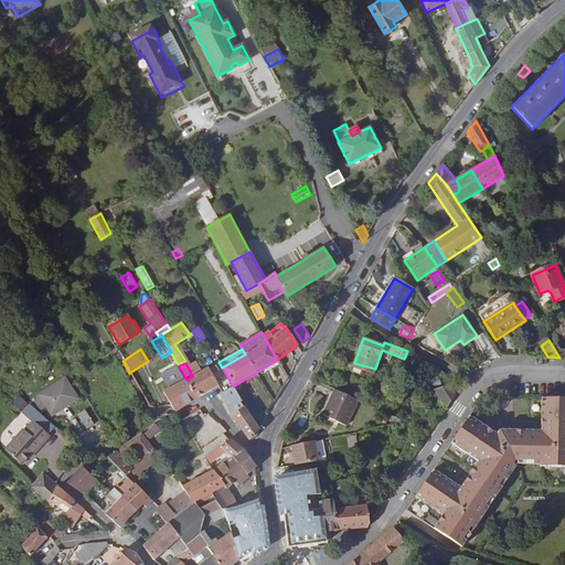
[(375,369),(354,363),(353,366),(373,374),(375,369)]
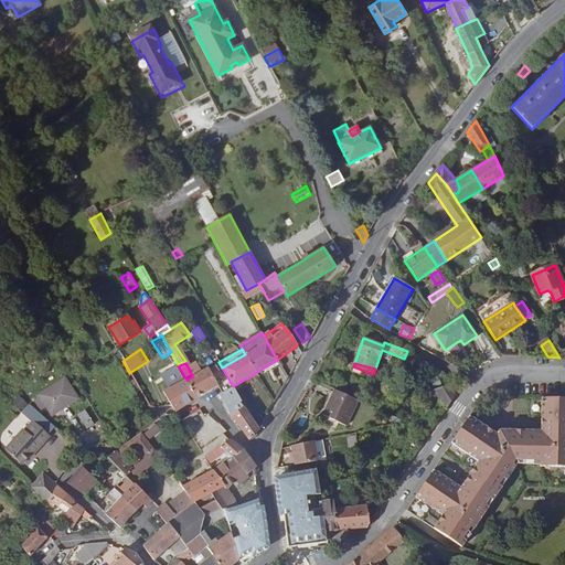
[(201,372),(196,364),(189,369),(192,376),(201,372)]
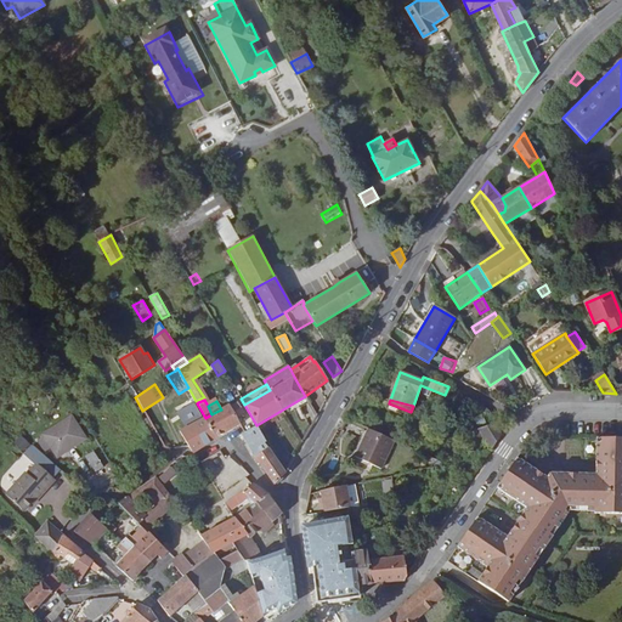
[(216,439),(204,418),(203,420),(193,403),(176,412),(186,428),(180,431),(190,448),(191,451),(194,452),(216,439)]
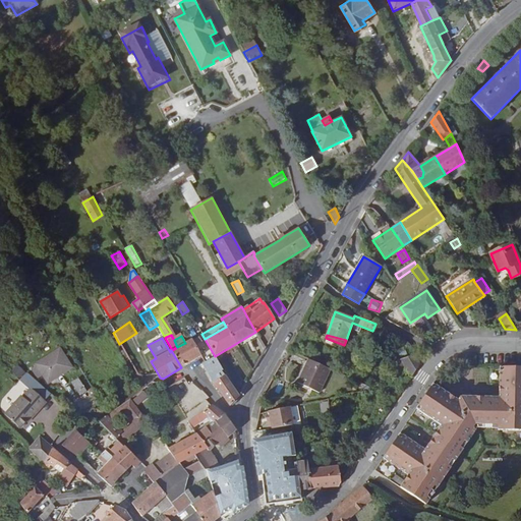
[(197,349),(204,346),(198,338),(193,342),(191,339),(185,343),(172,350),(171,350),(181,367),(201,356),(197,349)]
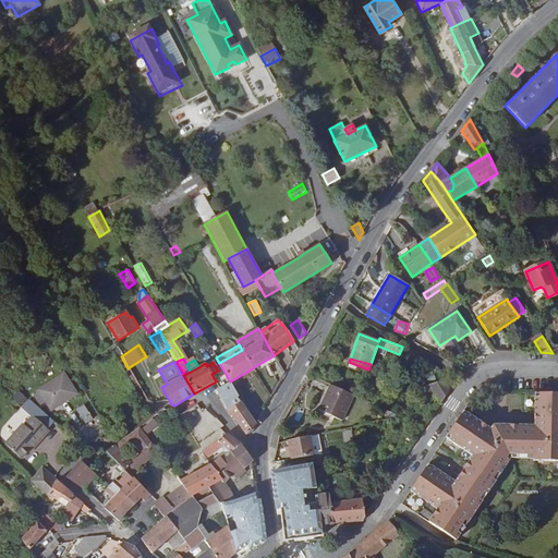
[(51,410),(77,393),(64,374),(38,390),(51,410)]
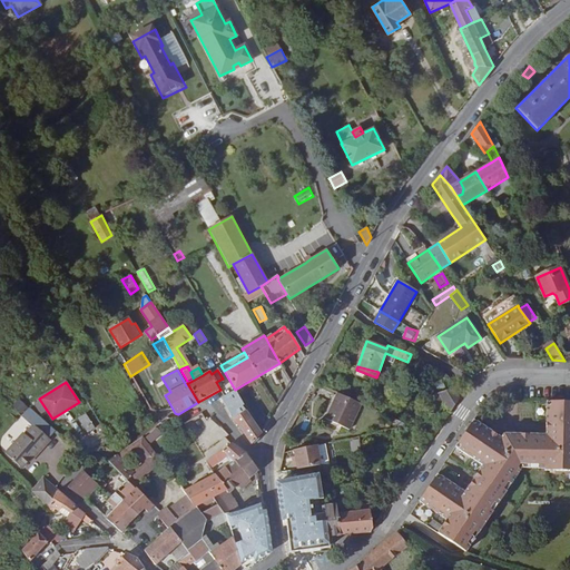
[(459,399),(455,387),(454,387),(436,394),(451,412),(459,399)]
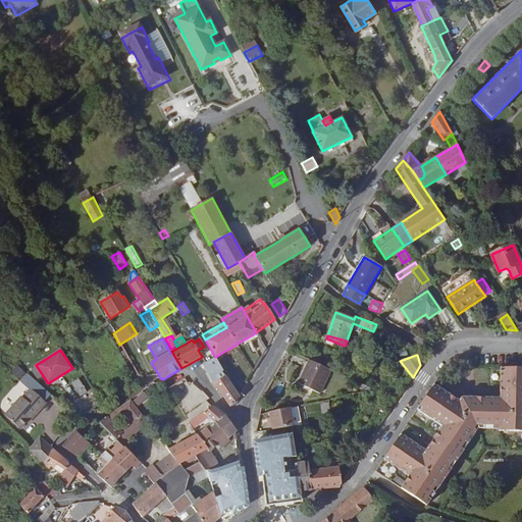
[(239,397),(221,371),(222,370),(215,357),(202,364),(214,384),(229,407),(239,397)]
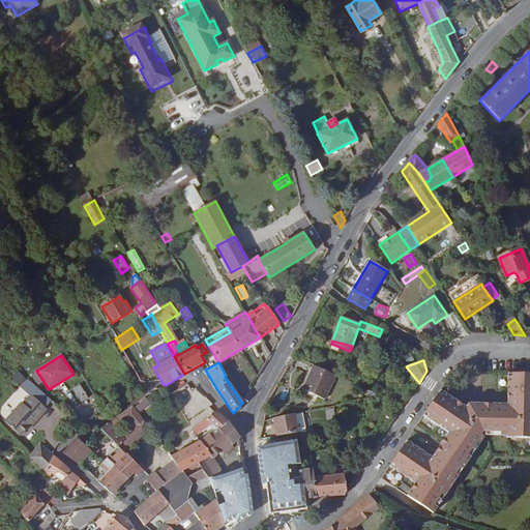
[(324,400),(335,376),(315,365),(303,389),(324,400)]
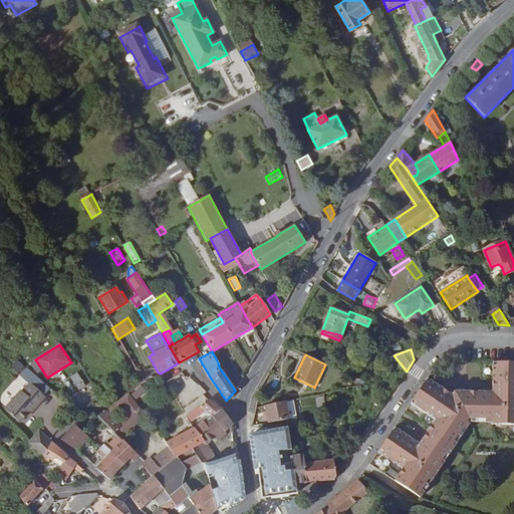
[(12,364),(16,371),(24,366),(19,359),(12,364)]
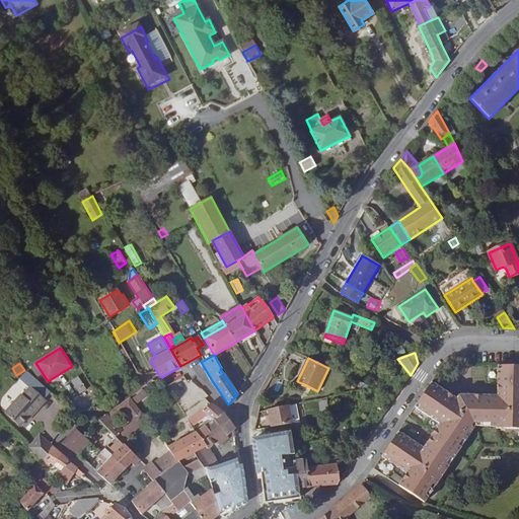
[(518,366),(498,366),(497,395),(459,394),(456,398),(431,382),(415,408),(439,424),(423,448),(398,431),(381,456),(406,473),(398,485),(422,501),(473,423),(496,423),(496,426),(496,428),(518,428),(518,366)]
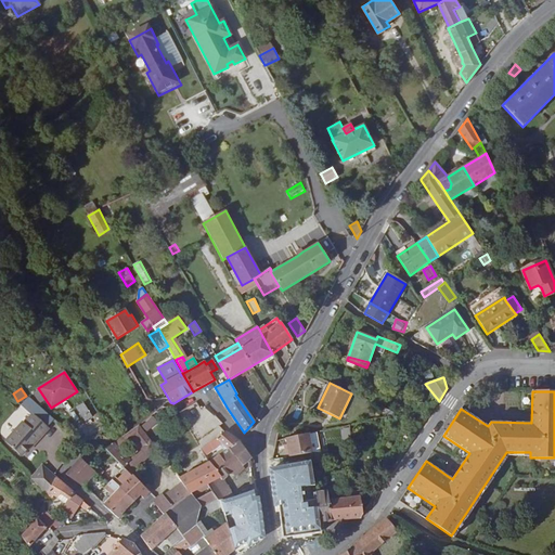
[(92,416),(84,402),(76,407),(86,421),(92,416)]
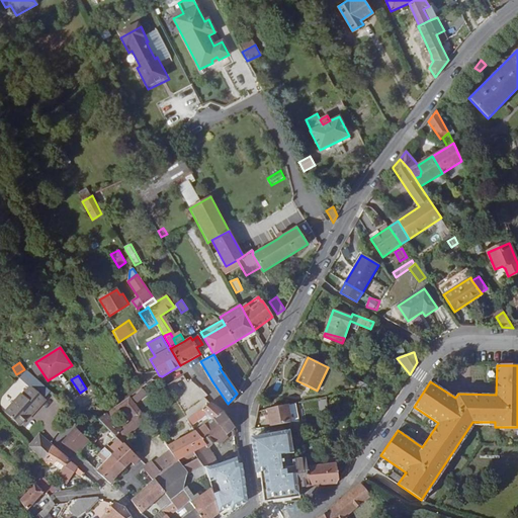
[(27,421),(46,400),(30,385),(22,395),(21,394),(4,412),(19,426),(25,419),(27,421)]
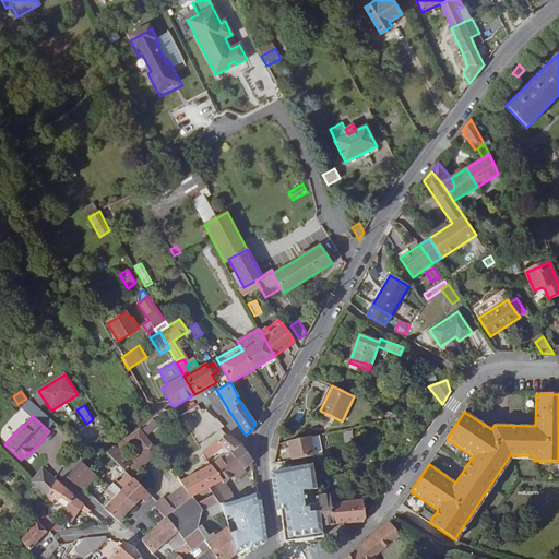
[(142,428),(147,436),(161,426),(155,418),(142,428)]
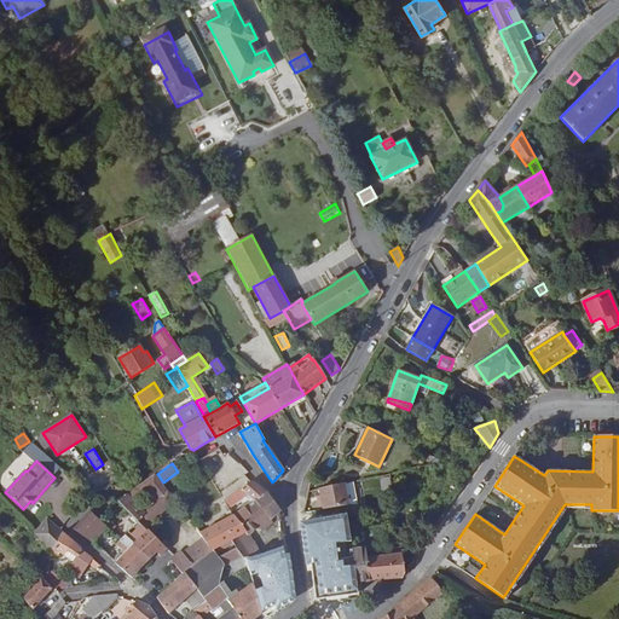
[(175,501),(155,474),(127,495),(117,502),(138,522),(142,526),(145,530),(152,522),(175,501)]
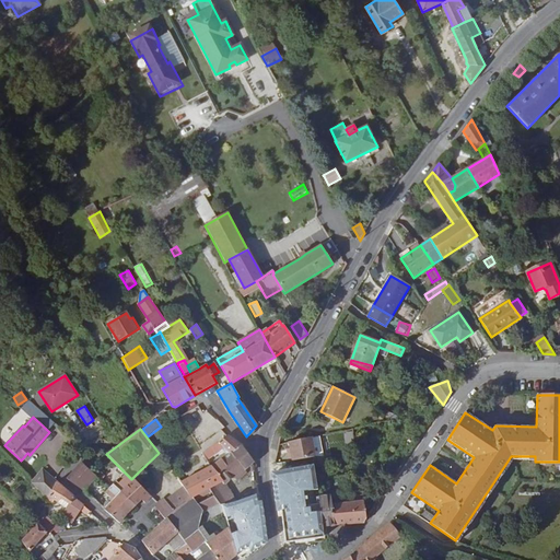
[(242,446),(228,436),(202,453),(207,461),(222,450),(224,447),(230,454),(231,453),(242,446)]
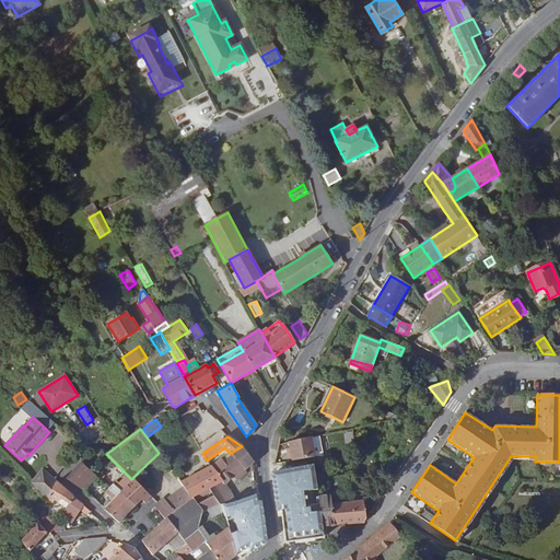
[(313,457),(310,438),(288,442),(287,442),(289,453),(286,454),(287,463),(313,457)]
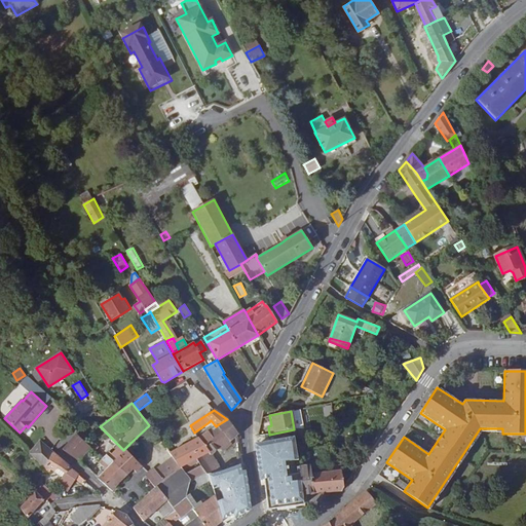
[(236,435),(237,433),(227,419),(217,425),(216,426),(203,435),(198,439),(209,452),(211,454),(211,453),(228,440),(230,442),(237,436),(236,435)]
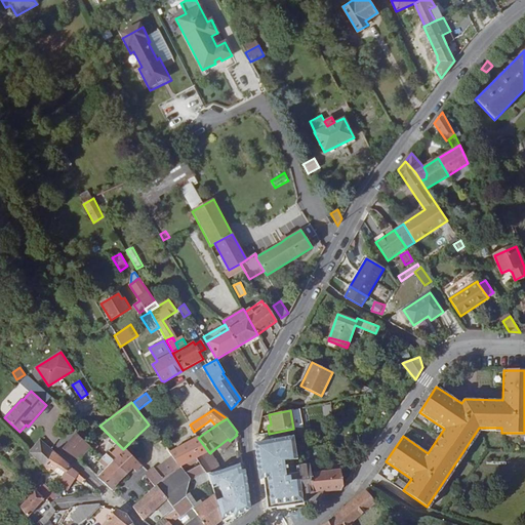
[(203,434),(215,426),(210,419),(208,421),(210,425),(201,431),(203,434)]
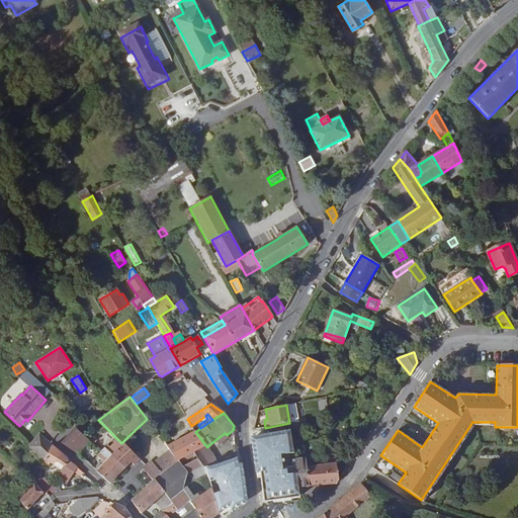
[(424,502),(475,425),(495,425),(495,422),(472,422),(421,500),(424,502)]
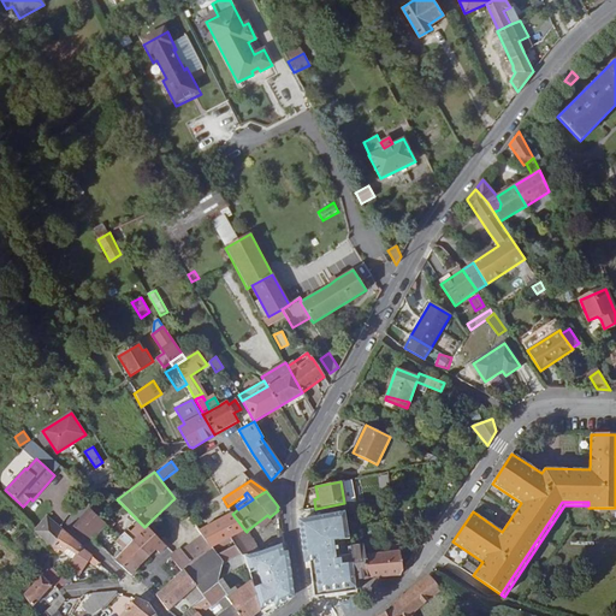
[(345,513),(344,503),(315,509),(318,517),(323,516),(341,513),(344,537),(335,538),(339,563),(342,581),(355,580),(351,546),(345,513)]
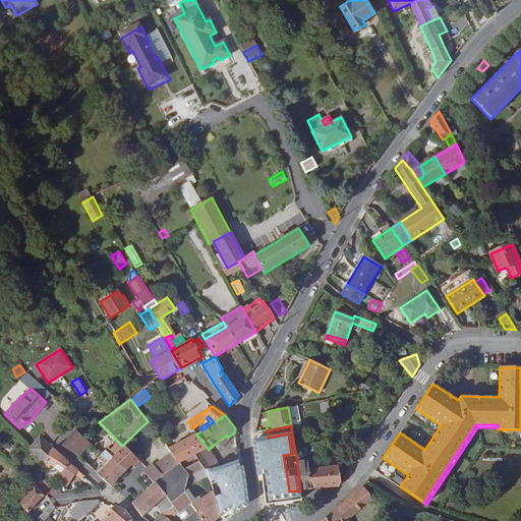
[(90,443),(75,429),(65,441),(66,448),(77,457),(81,452),(90,443)]
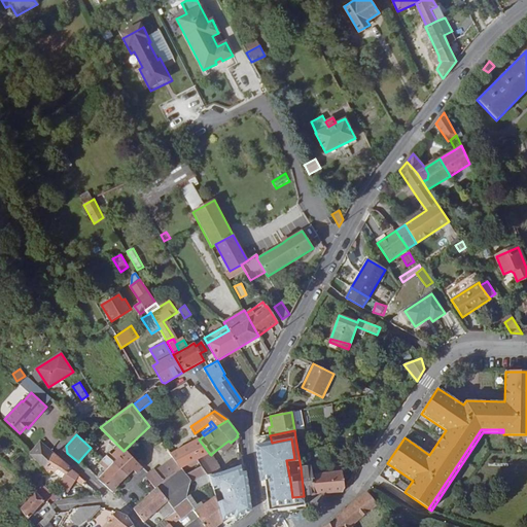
[(207,455),(209,453),(199,440),(170,454),(172,458),(180,468),(197,460),(207,455)]
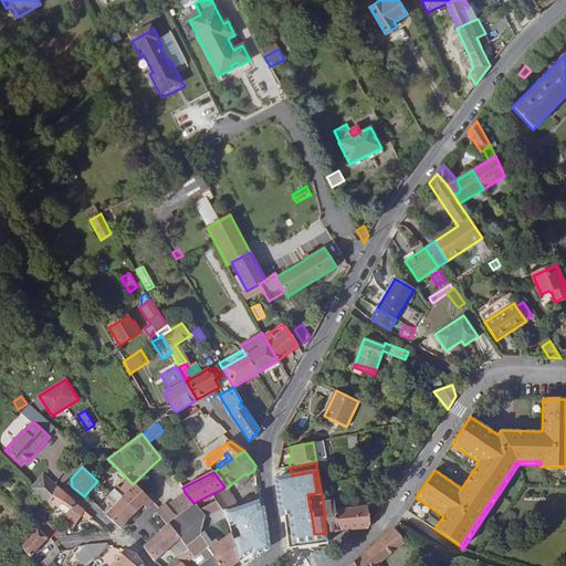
[(240,485),(249,478),(248,475),(245,473),(237,481),(240,485)]
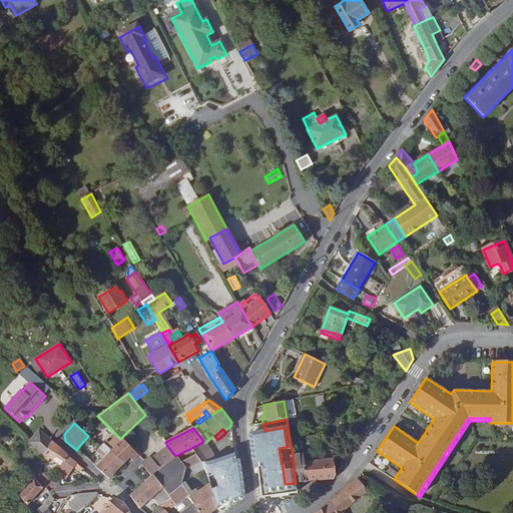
[(51,442),(39,431),(29,442),(43,458),(45,455),(51,442)]
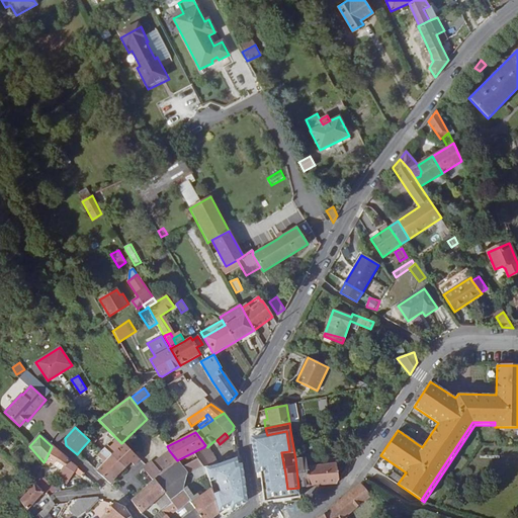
[(141,460),(124,443),(123,445),(121,443),(118,440),(115,437),(106,445),(107,445),(114,453),(113,454),(125,467),(131,462),(135,466),(141,460)]
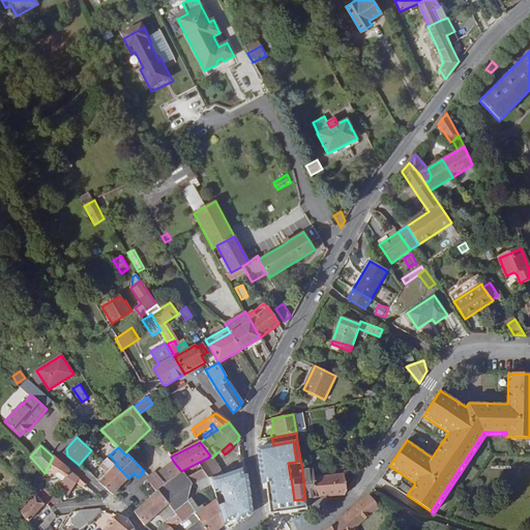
[(95,462),(87,455),(83,460),(91,467),(95,462)]
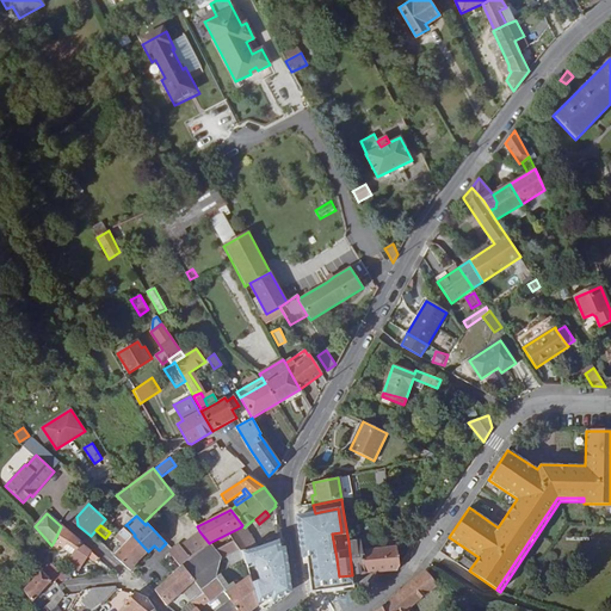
[(148,551),(134,536),(135,535),(127,525),(119,532),(115,538),(124,545),(112,556),(129,572),(139,561),(148,551)]
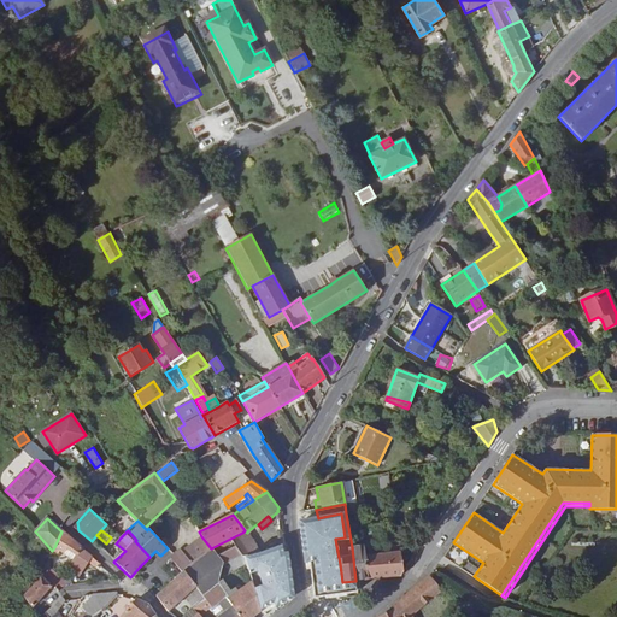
[(252,539),(247,532),(247,533),(245,530),(242,533),(247,541),(252,539)]
